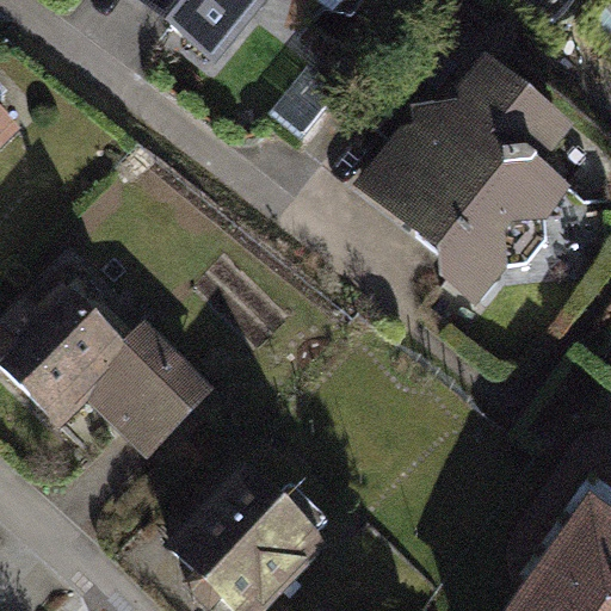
[(116,0),(115,2),(214,80),(277,0),(304,0),(343,30),(366,0),(116,0)]
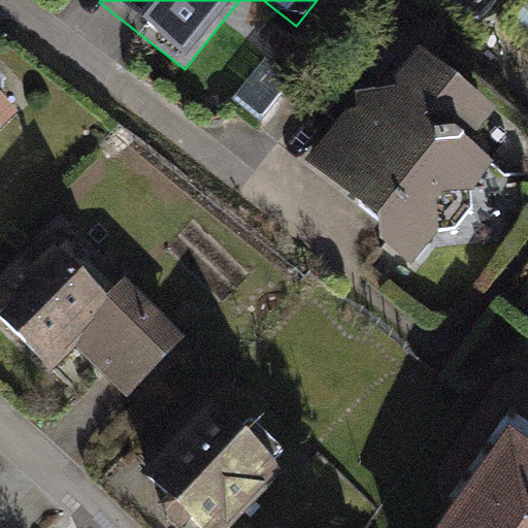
[(344,118),(308,166),(378,226),(382,251),(413,274),(441,238),(456,236),(474,215),(474,201),(492,174),(468,156),(495,121),(420,58),(395,88),(397,98),(356,100),(358,118),(344,118)]
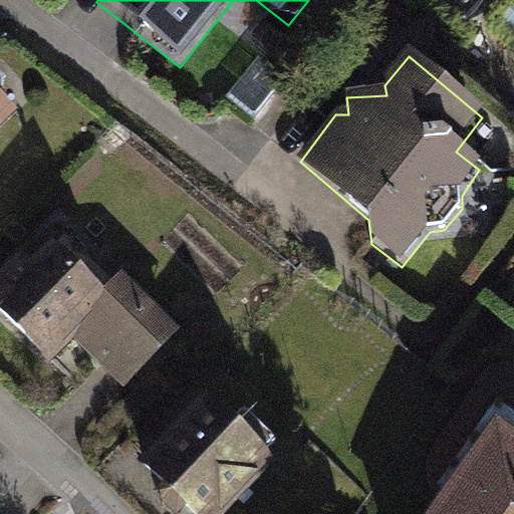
[(0,144),(24,120),(0,95),(0,144)]
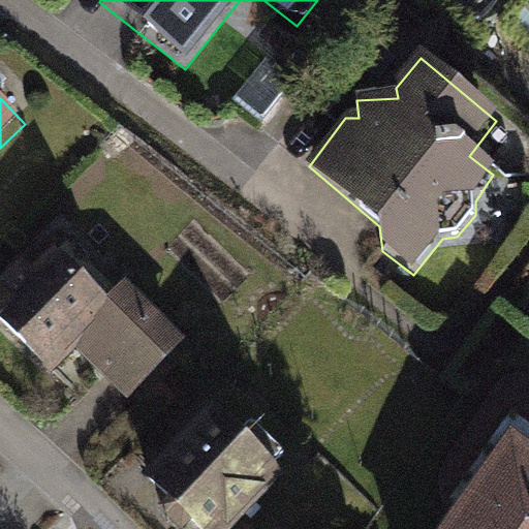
[(0,278),(13,291),(0,305),(0,314),(53,364),(75,339),(130,391),(186,332),(125,273),(107,291),(60,246),(37,269),(20,252),(0,272),(0,278)]
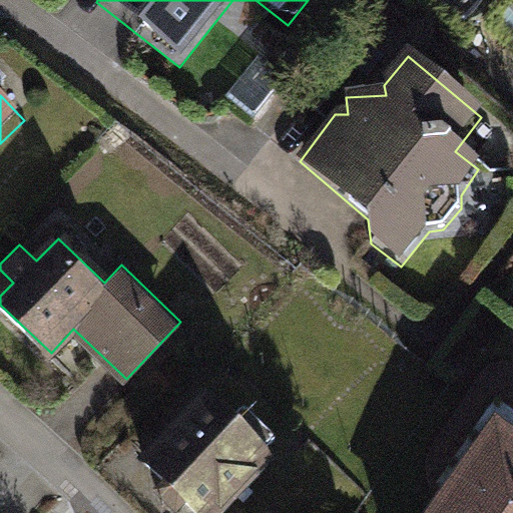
[(211,391),(143,461),(172,489),(196,512),(216,512),(276,452),(211,391)]
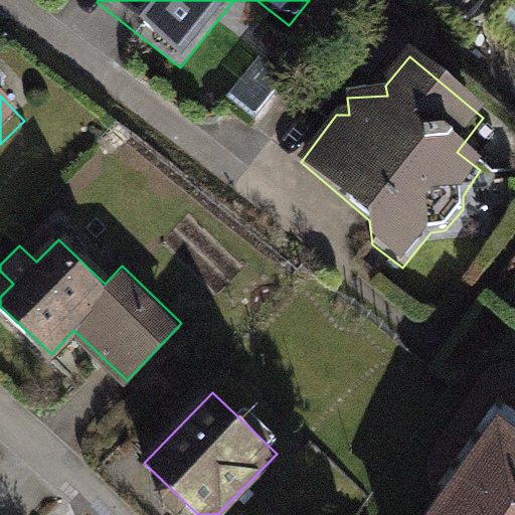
[(514,514),(514,422),(499,412),(427,514),(514,514)]
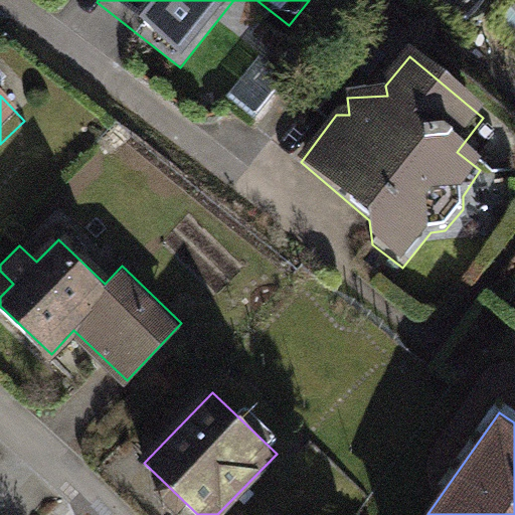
[(284,514),(273,504),(262,514),(284,514)]
